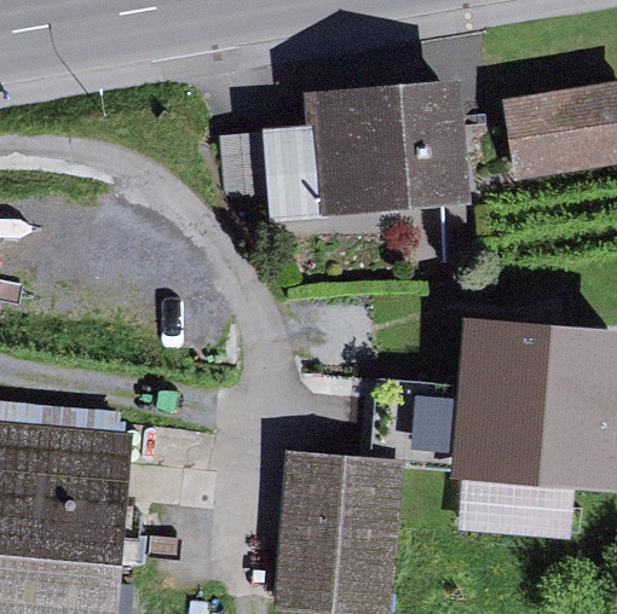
[(616,76),(502,94),(514,177),(616,161),(616,76)]
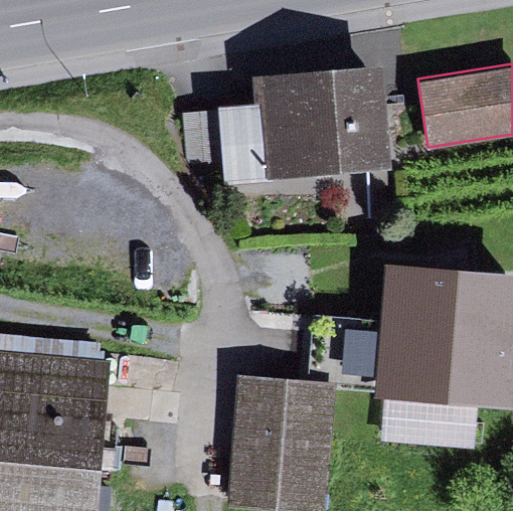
[(382,65),(250,76),(253,106),(217,109),(223,184),(390,170),(382,65)]
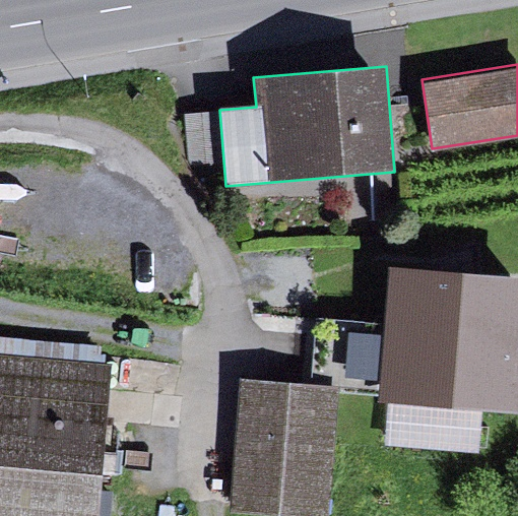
[(517,278),(388,268),(377,402),(517,412),(517,278)]
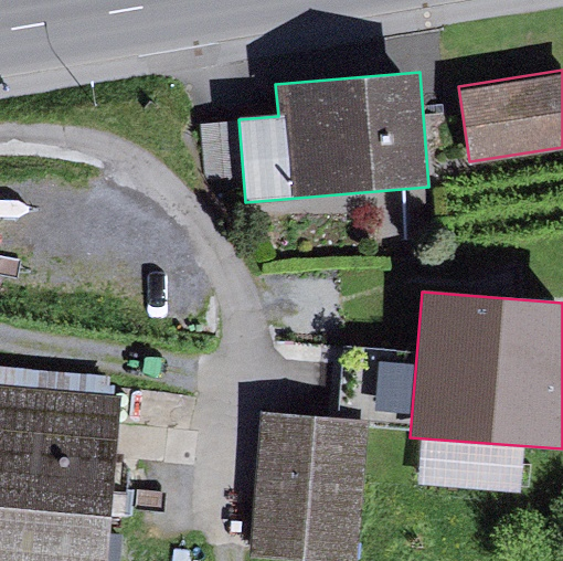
[(0,560),(107,560),(120,392),(0,382),(0,560)]
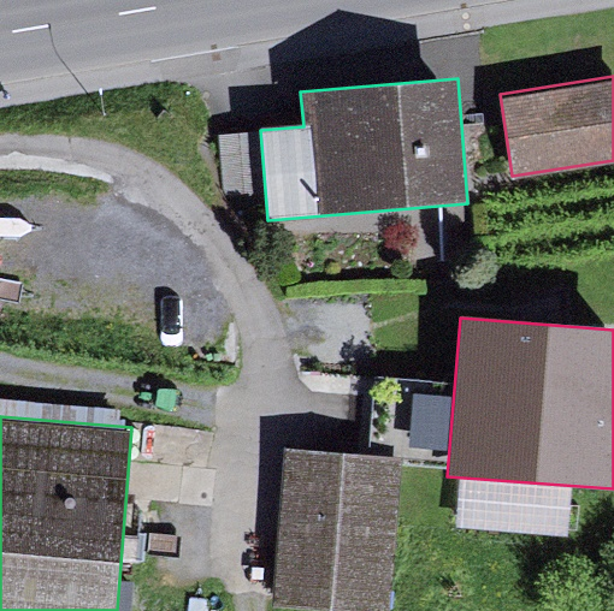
[(389,610),(403,457),(287,448),(273,605),(350,610),(389,610)]
